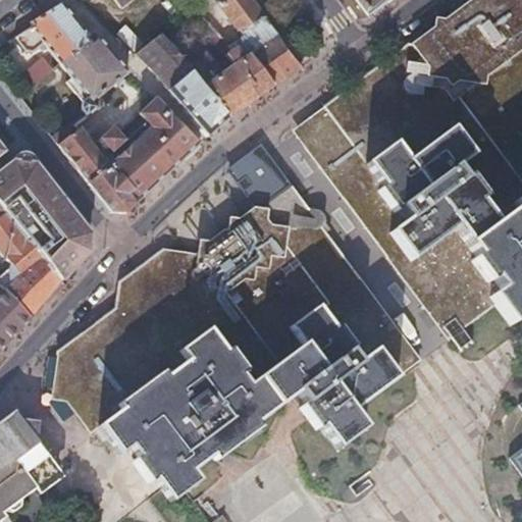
[(110,0),(118,9),(128,0),(110,0)]
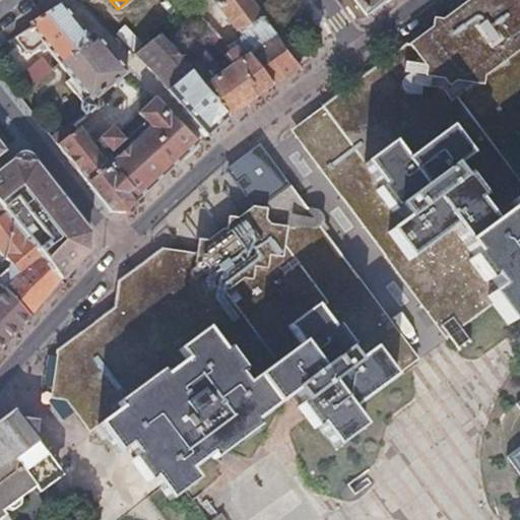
[(256,70),(269,86),(296,67),(244,0),(223,0),(216,6),(241,39),(231,47),(239,57),(256,70)]
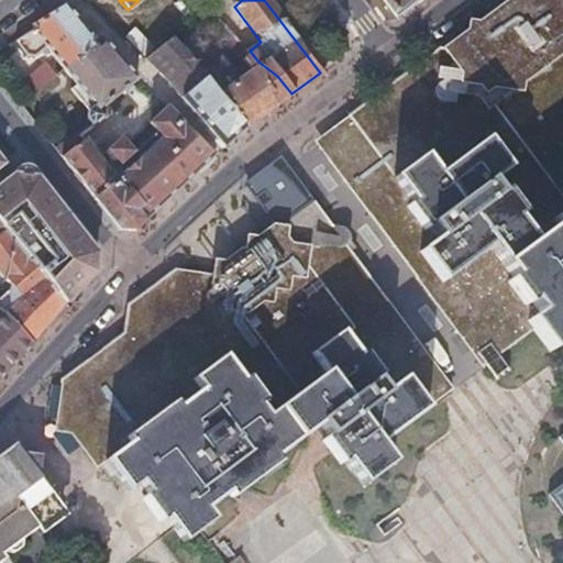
[(505,359),(540,333),(534,326),(544,318),(496,249),(449,284),(428,253),(446,240),(401,178),(430,158),(444,177),(492,143),(512,170),(490,186),(533,247),(562,225),(562,0),(533,0),(430,75),(426,68),(328,141),(484,356),(495,349),(503,360),(505,359)]
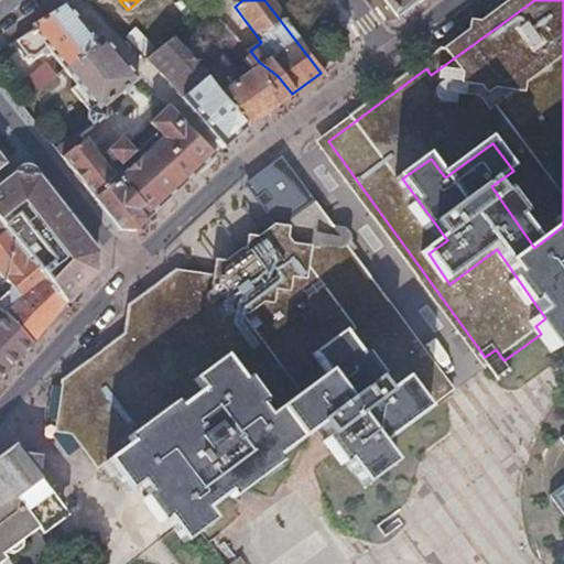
[(381,0),(396,17),(416,0),(381,0)]
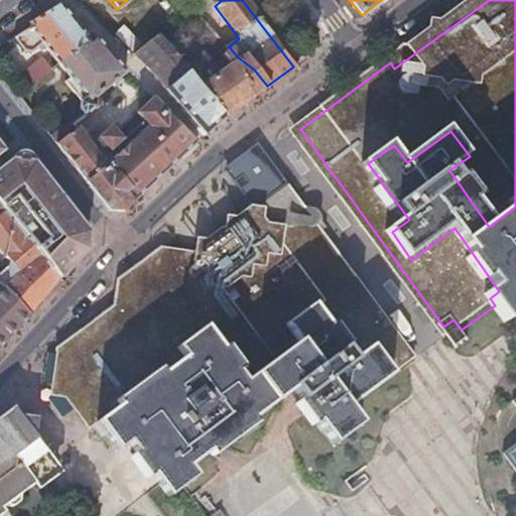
[(41,43),(58,65),(88,40),(61,4),(24,23),(27,27),(13,38),(24,51),(30,51),(41,43)]
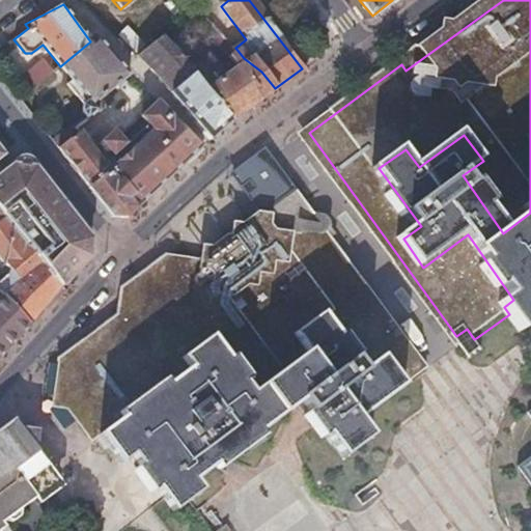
[(206,59),(201,62),(197,66),(189,56),(180,62),(175,55),(166,63),(173,73),(187,88),(178,94),(173,99),(210,140),(275,88),(261,72),(244,58),(235,48),(233,50),(206,25),(201,29),(227,54),(225,57),(235,70),(223,79),(206,59)]
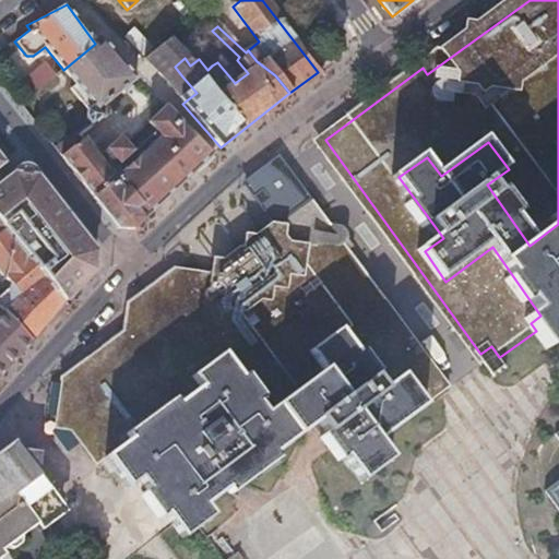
[(142,59),(147,55),(152,50),(134,31),(123,40),(142,59)]
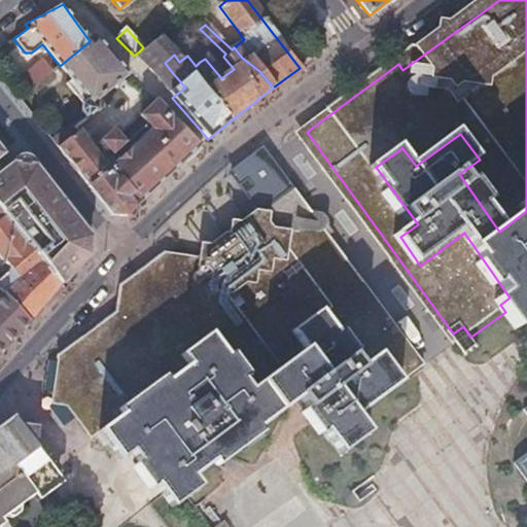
[(108,90),(113,85),(128,74),(95,37),(90,41),(60,66),(71,80),(66,84),(83,106),(82,115),(85,119),(94,112),(88,105),(108,90)]
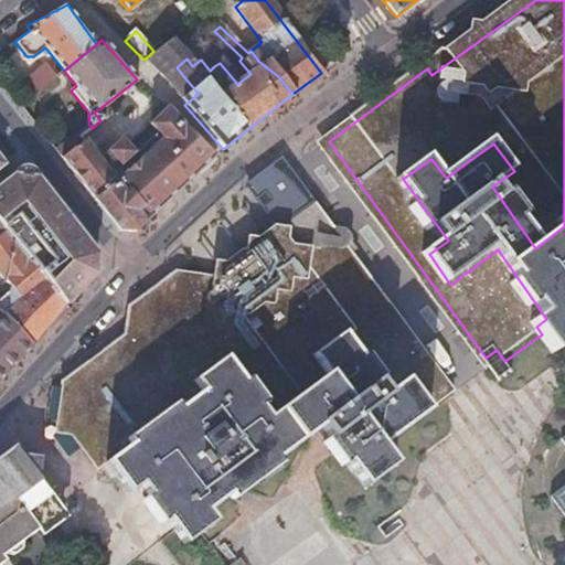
[(187,59),(171,41),(146,62),(161,80),(177,67),(187,59)]
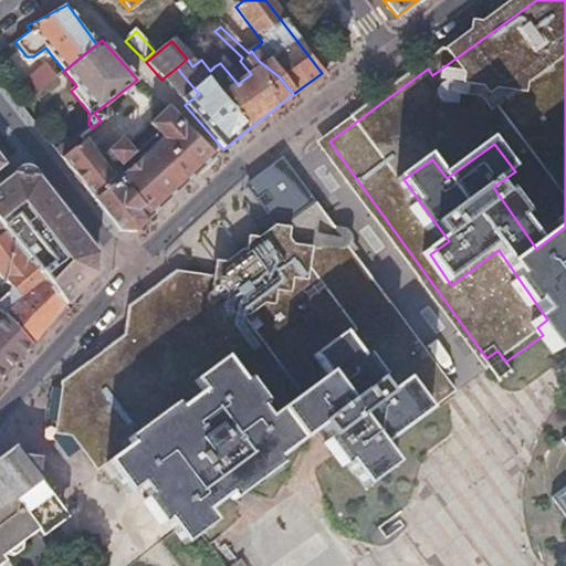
[(175,85),(185,77),(177,67),(161,80),(170,90),(175,85)]
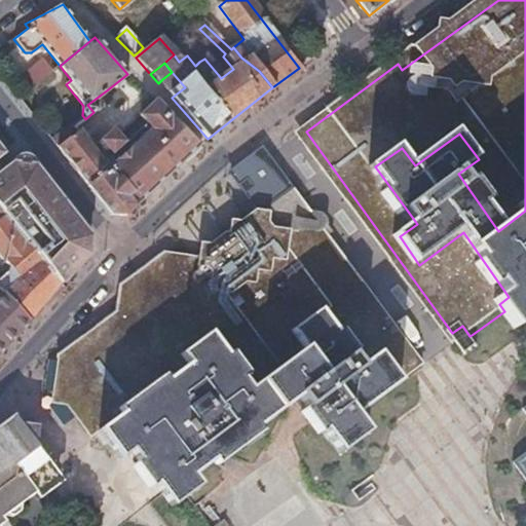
[(92,154),(76,133),(59,149),(109,216),(125,216),(198,147),(150,98),(127,74),(113,85),(116,88),(119,92),(144,120),(137,126),(128,116),(111,130),(102,139),(106,144),(98,151),(111,166),(105,172),(92,154)]
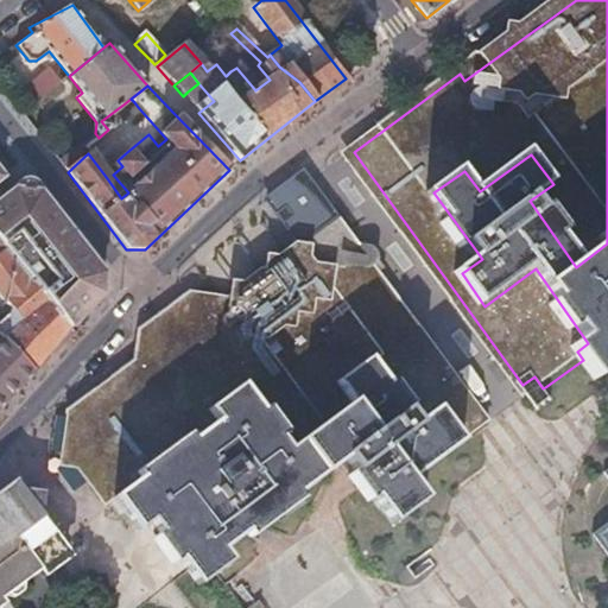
[(204,108),(188,92),(183,96),(198,113),(204,108)]
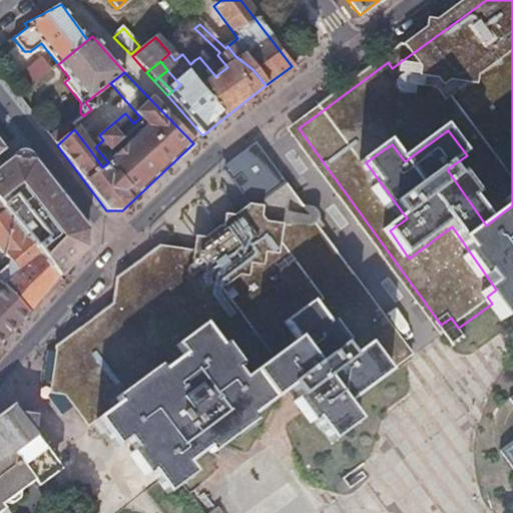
[(116,90),(113,86),(108,90),(112,95),(116,90)]
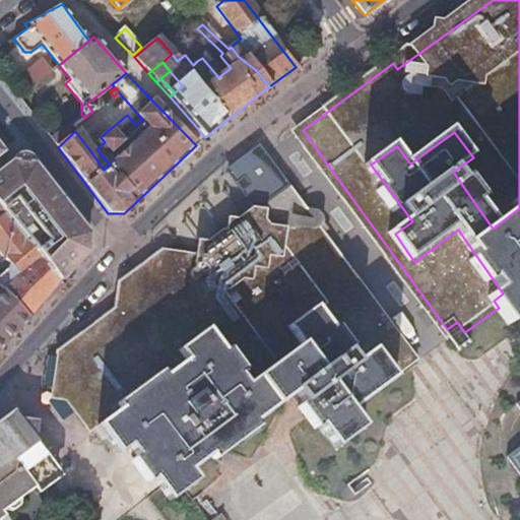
[(110,91),(107,88),(86,104),(92,111),(84,118),(77,126),(73,129),(75,131),(91,152),(96,149),(105,142),(101,137),(110,129),(105,123),(122,106),(114,96),(110,91)]
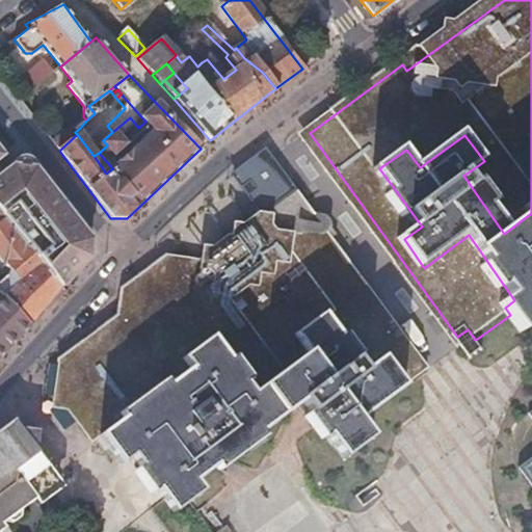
[(59,151),(77,134),(75,132),(79,129),(72,118),(48,136),(59,151)]
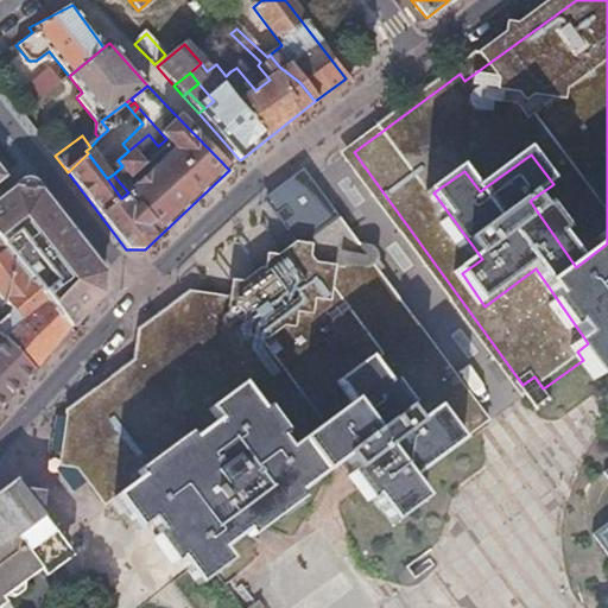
[(577,352),(583,360),(596,378),(607,368),(607,244),(576,267),(530,201),(553,184),(531,154),(480,191),(464,171),(434,192),(482,259),(462,273),(485,306),(536,268),(588,343),(577,352)]
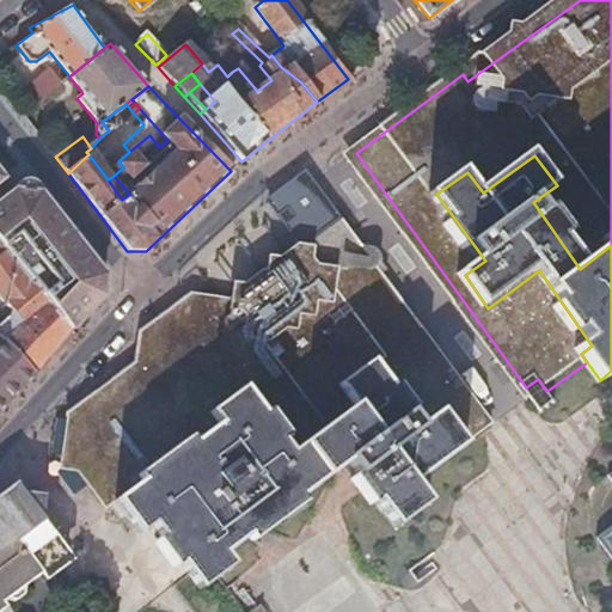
[(346,218),(306,169),(268,196),(299,242),(312,243),(346,218)]
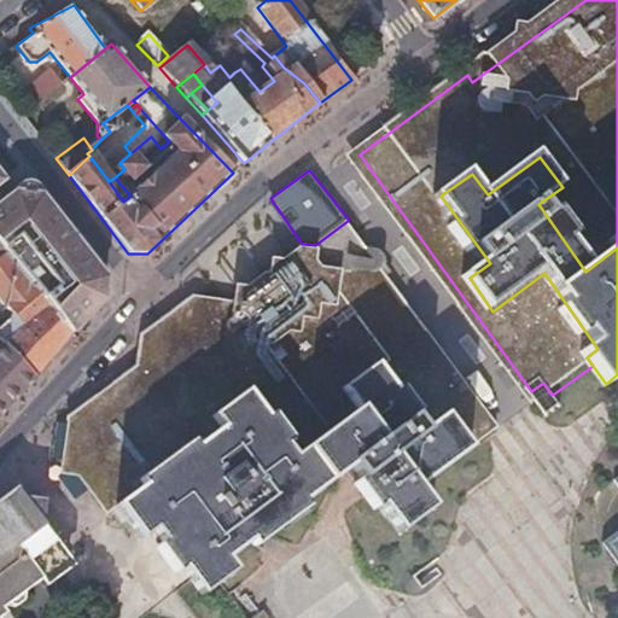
[(115,178),(109,181),(123,202),(130,196),(115,178)]
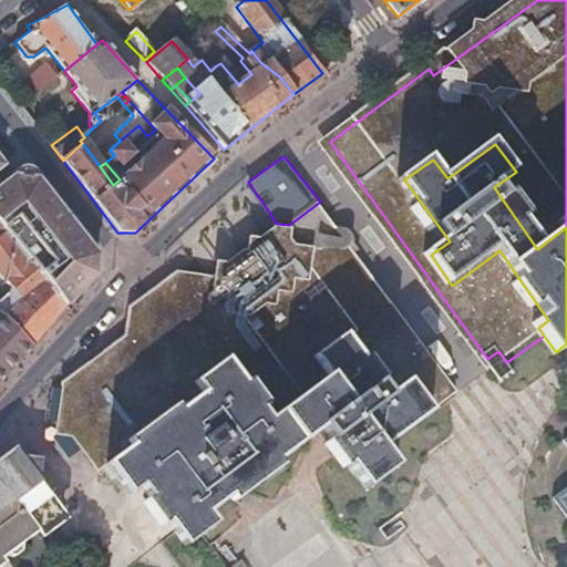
[(92,249),(50,196),(30,169),(0,193),(0,226),(45,281),(68,308),(98,275),(98,258),(92,249)]
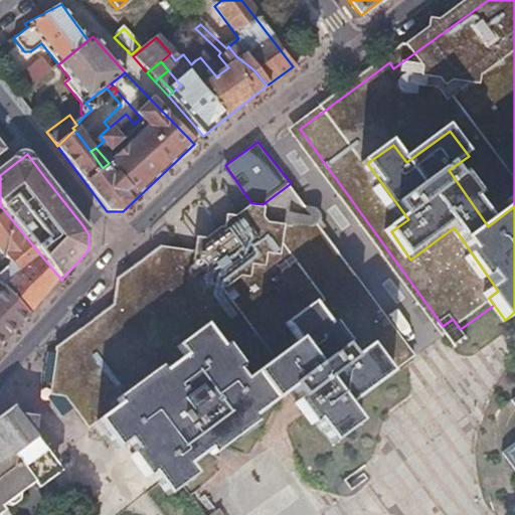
[(398,369),(416,354),(291,183),(263,204),(251,203),(238,214),(227,213),(227,224),(209,236),(197,235),(195,250),(161,245),(118,278),(114,305),(56,348),(51,395),(66,396),(91,427),(103,419),(128,402),(123,396),(166,364),(171,371),(194,353),(188,345),(211,326),(229,347),(233,343),(247,361),(243,366),(252,376),(302,340),(309,334),(327,360),(353,341),(362,352),(377,340),(398,369)]
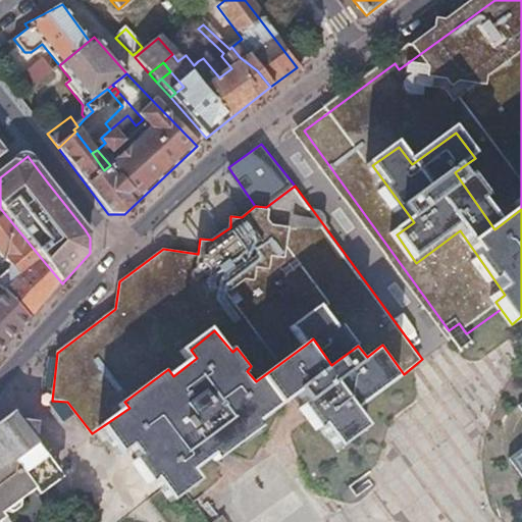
[(31,317),(62,283),(42,259),(0,208),(0,255),(4,260),(2,262),(4,266),(6,264),(8,267),(7,277),(0,282),(0,325),(12,340),(31,317)]
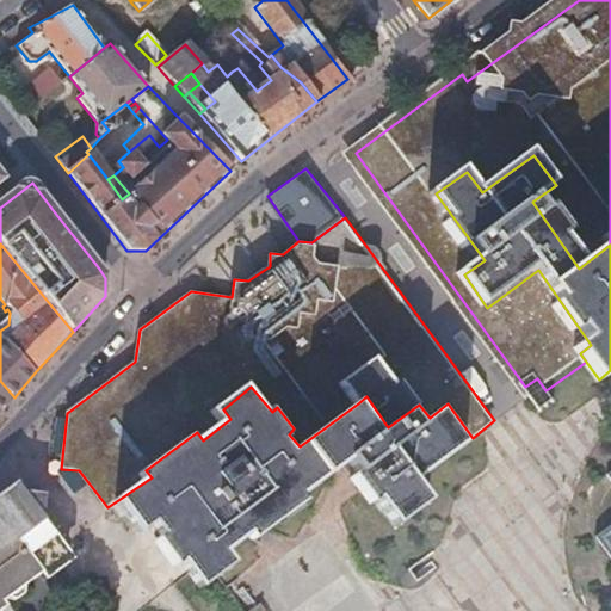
[(537,378),(525,387),(547,415),(560,406),(548,389),(545,390),(537,378)]
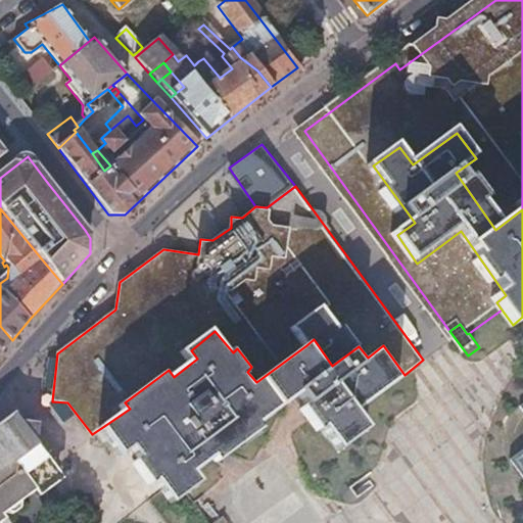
[(0,353),(12,340),(0,326),(0,353)]
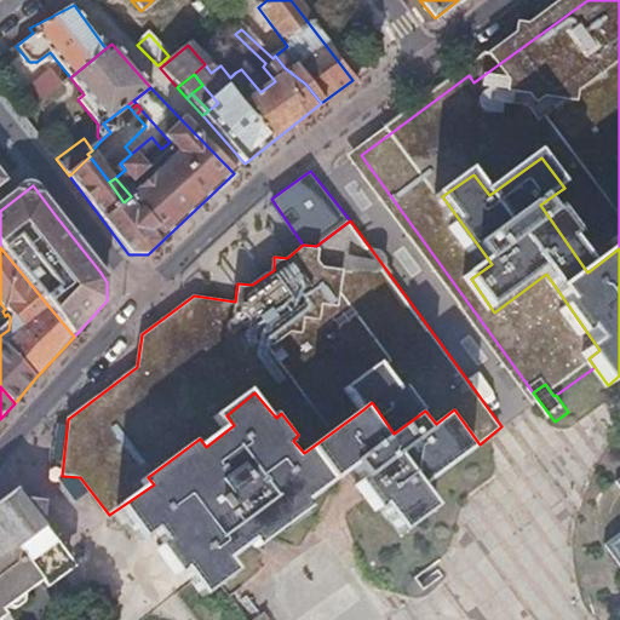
[(423,491),(480,445),(454,409),(436,424),(425,411),(394,434),(372,402),(363,409),(304,453),(293,441),(298,435),(281,413),(276,418),(254,392),(227,415),(234,425),(206,447),(200,438),(148,477),(154,484),(124,505),(151,543),(162,534),(210,598),(244,574),(234,561),(360,472),(408,538),(438,515),(423,491)]
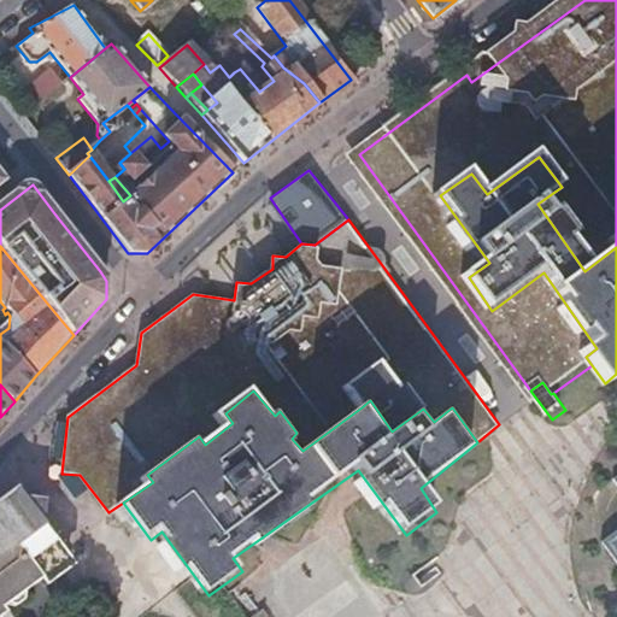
[(616,475),(611,479),(616,487),(616,529),(603,541),(616,560),(616,475)]
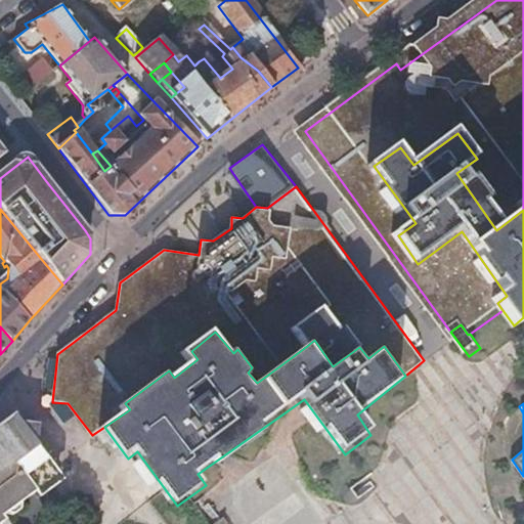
[(0,523),(5,523),(10,521),(7,517),(57,475),(32,444),(17,427),(10,418),(0,425),(0,523)]
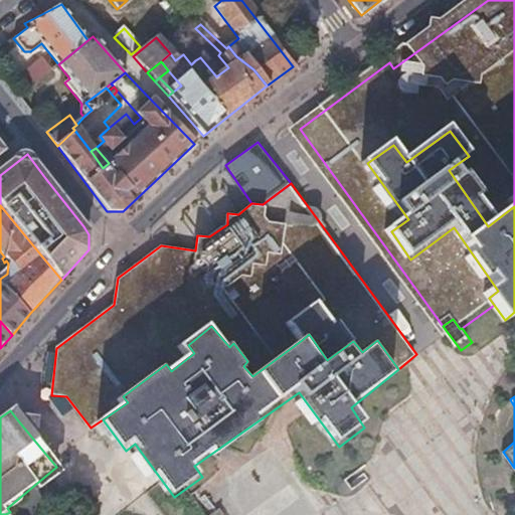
[(31,419),(17,419),(31,437),(34,421),(31,419)]
